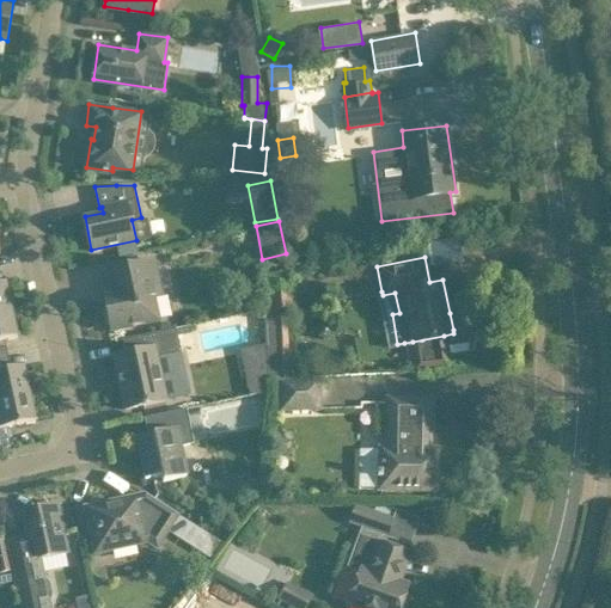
[(112,289),(103,292),(107,307),(105,311),(107,320),(110,323),(111,329),(135,324),(160,318),(156,298),(165,296),(157,258),(132,264),(109,269),(112,289)]
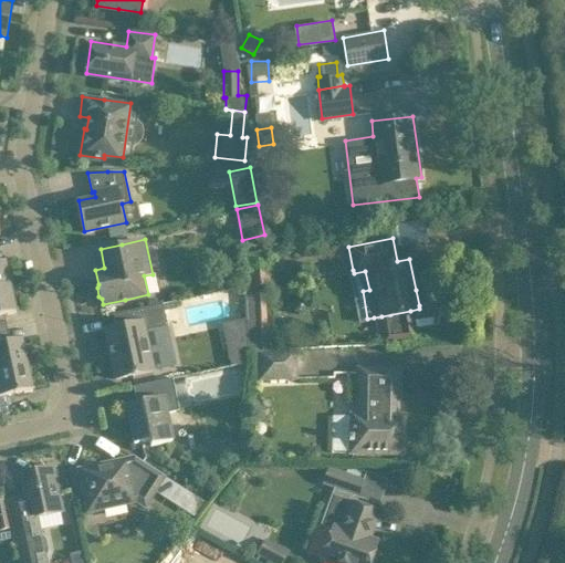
[(268,258),(249,260),(251,285),(270,283),(268,258)]
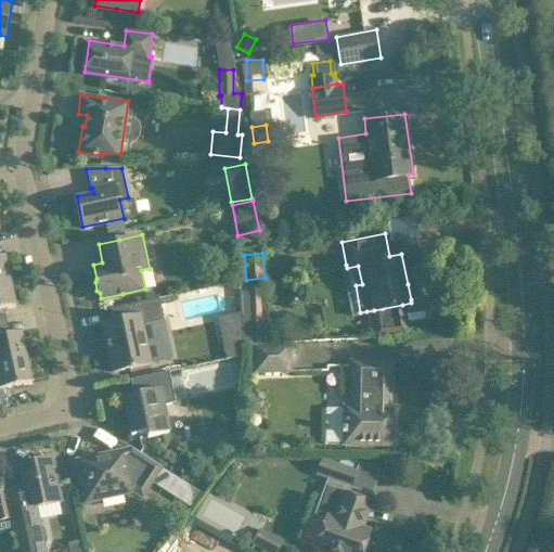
[(0,281),(10,280),(4,255),(0,255),(0,281)]
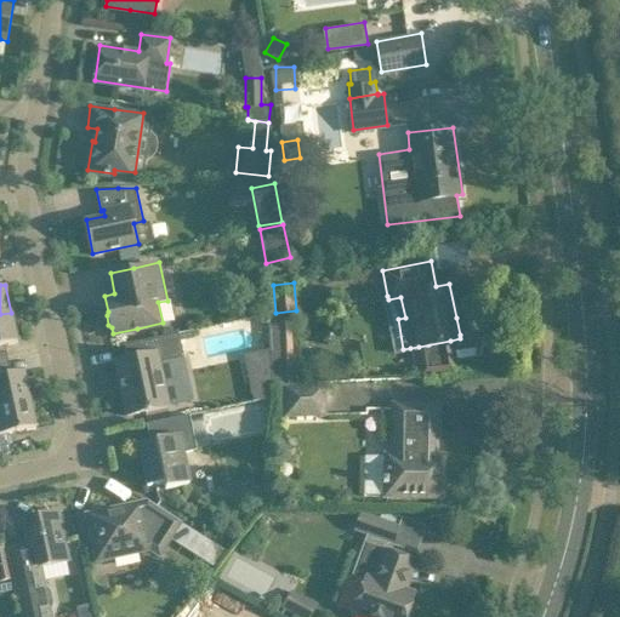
[(0,343),(17,341),(11,313),(0,314),(0,343)]
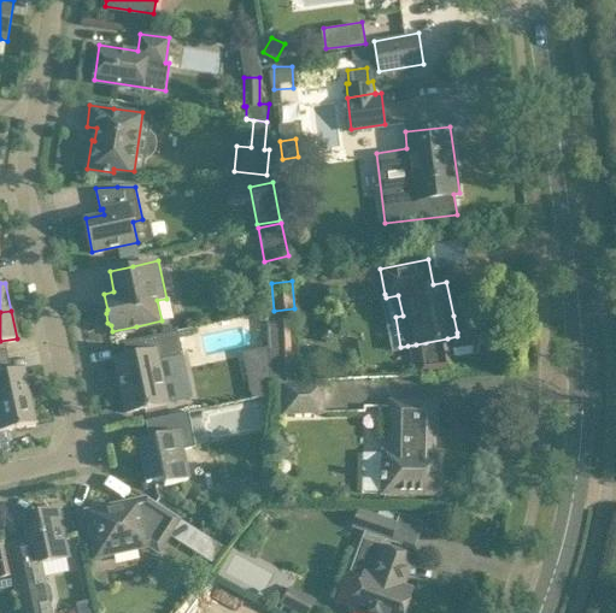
[(289,319),(267,320),(269,346),(270,372),(271,381),(293,378),(289,319)]
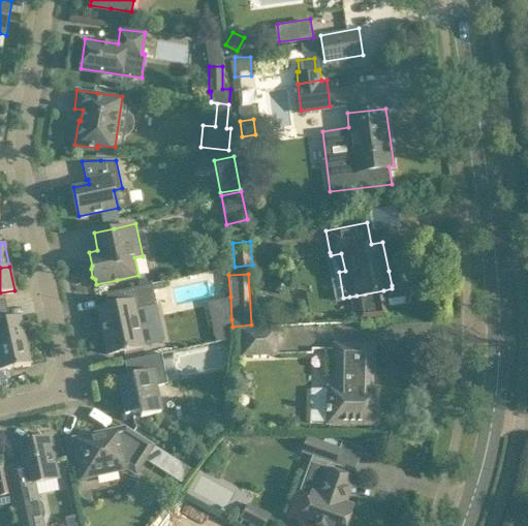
[(165,280),(153,283),(153,282),(126,287),(106,291),(109,304),(98,306),(109,352),(129,348),(144,345),(135,308),(157,303),(154,288),(166,286),(165,280)]
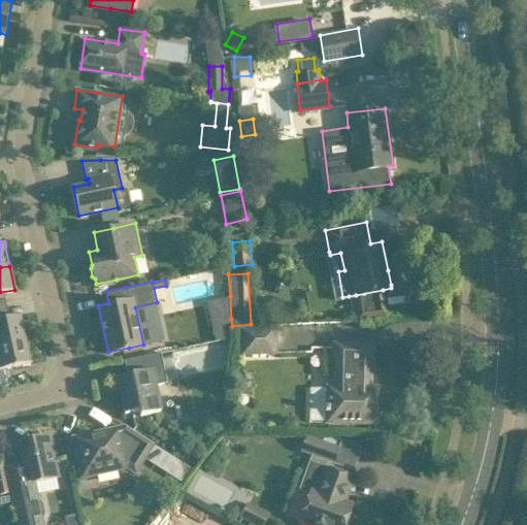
[(0,343),(25,338),(20,315),(0,319),(0,343)]
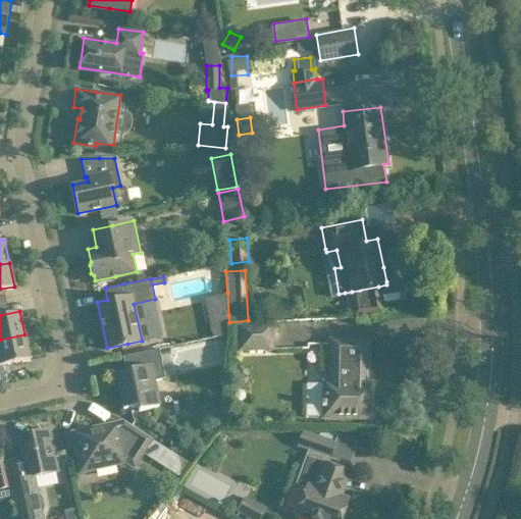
[(228,315),(210,320),(213,335),(229,331),(229,322),(228,315)]
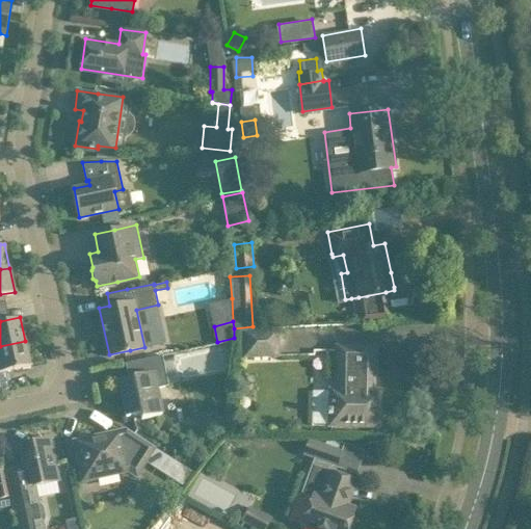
[(243,358),(281,355),(279,327),(242,329),(243,358)]
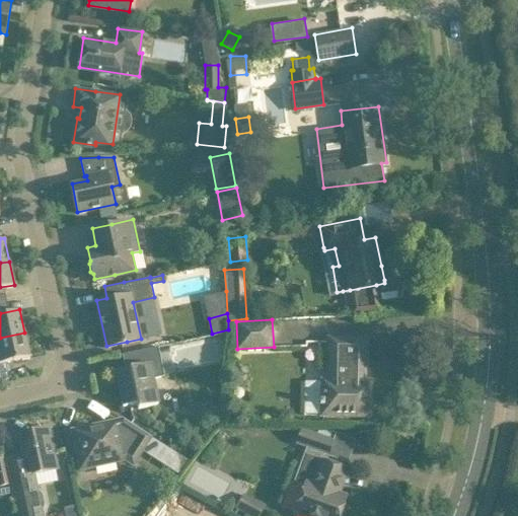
[(29,356),(24,333),(0,338),(0,379),(10,377),(6,361),(29,356)]
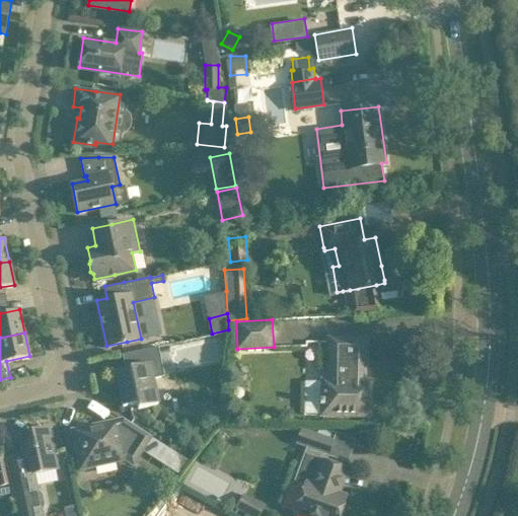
[(366,338),(346,337),(329,337),(328,379),(304,378),(304,414),(370,415),(371,380),(365,380),(366,338)]
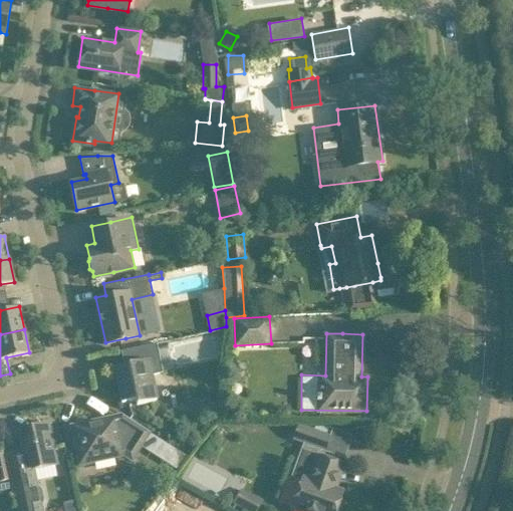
[(122,374),(124,374),(124,378),(117,379),(122,402),(137,399),(138,403),(158,399),(153,373),(163,371),(157,342),(121,349),(124,363),(116,365),(117,370),(118,371),(118,372),(119,373),(120,373),(121,374),(122,374)]
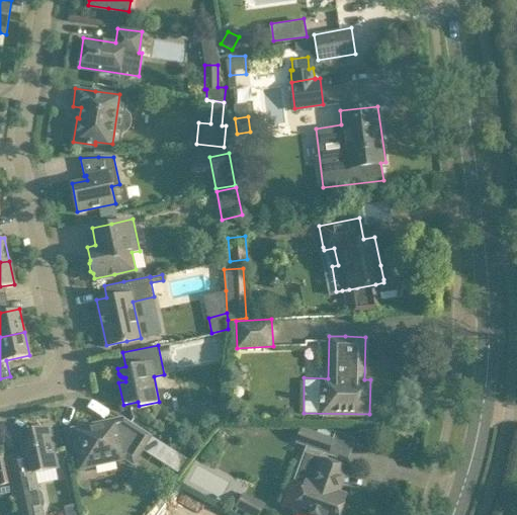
[(158,418),(149,432),(152,434),(190,459),(217,418),(200,408),(183,434),(158,418)]
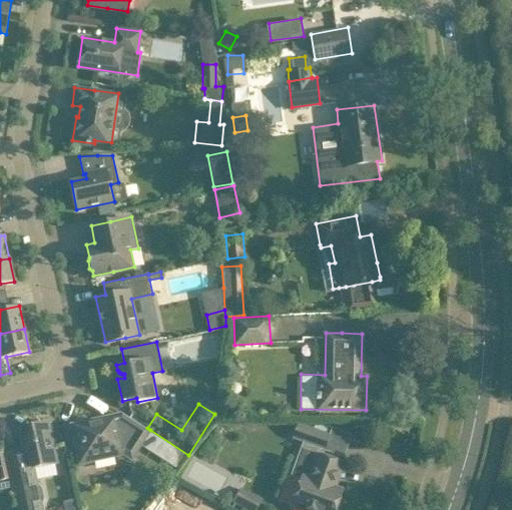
[(132,457),(150,430),(122,412),(114,425),(106,419),(98,421),(97,418),(71,423),(80,463),(125,453),(132,457)]
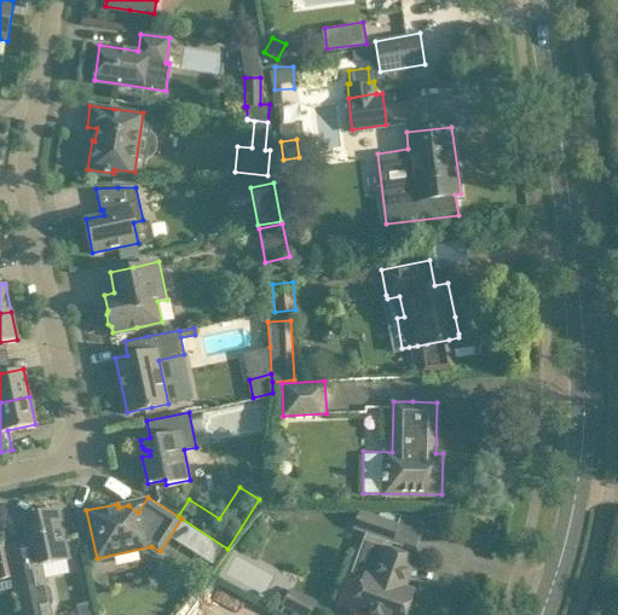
[(390,549),(392,541),(399,522),(359,508),(352,527),(365,532),(350,573),(364,578),(352,609),(368,614),(403,614),(413,591),(403,587),(414,558),(390,549)]
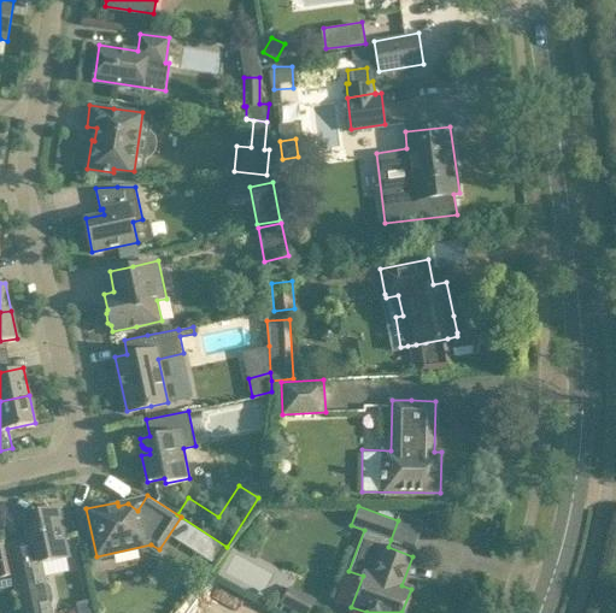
[(23,544),(7,547),(13,573),(17,591),(22,612),(52,612),(52,608),(51,602),(52,599),(53,595),(51,587),(50,583),(47,581),(46,575),(42,561),(69,555),(58,507),(23,514),(28,535),(21,536),(22,538),(23,544)]
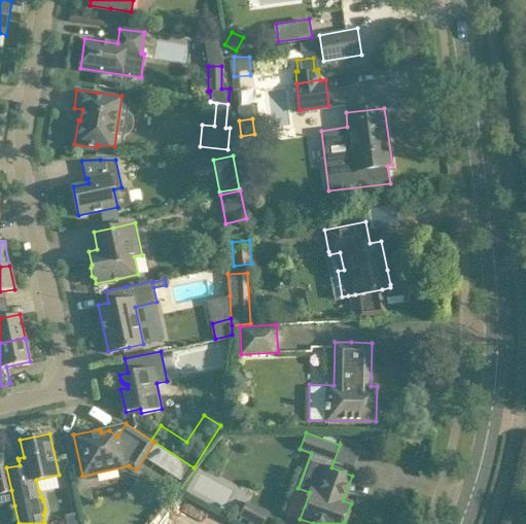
[(0,492),(11,490),(6,467),(5,463),(0,464),(0,492)]
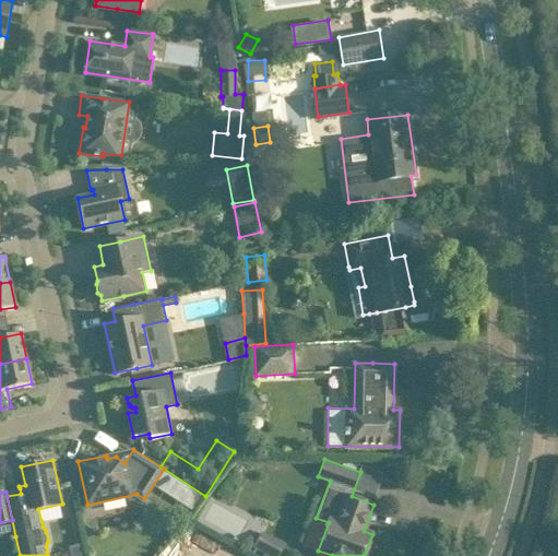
[(251,542),(275,555),(284,541),(260,527),(251,542)]
